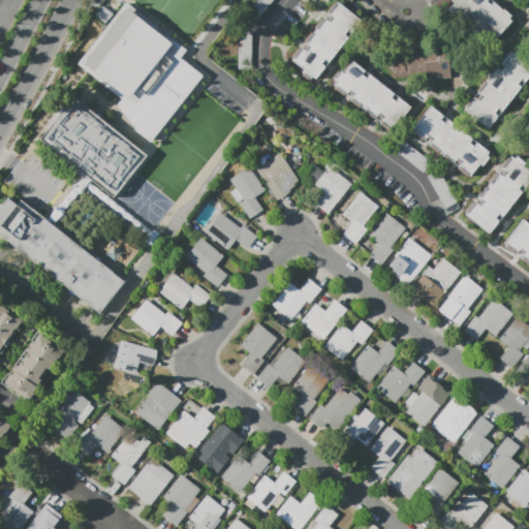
[(272,0),(253,25),(242,17),(254,0),(272,0)]
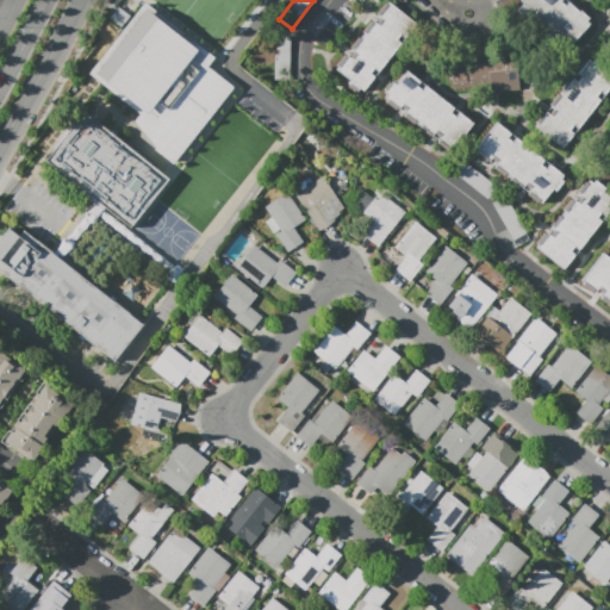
[(562,0),(561,1),(566,5),(568,2),(579,12),(580,11),(590,18),(587,22),(590,24),(568,49),(521,7),(523,4),(521,1),(521,0),(562,0)]
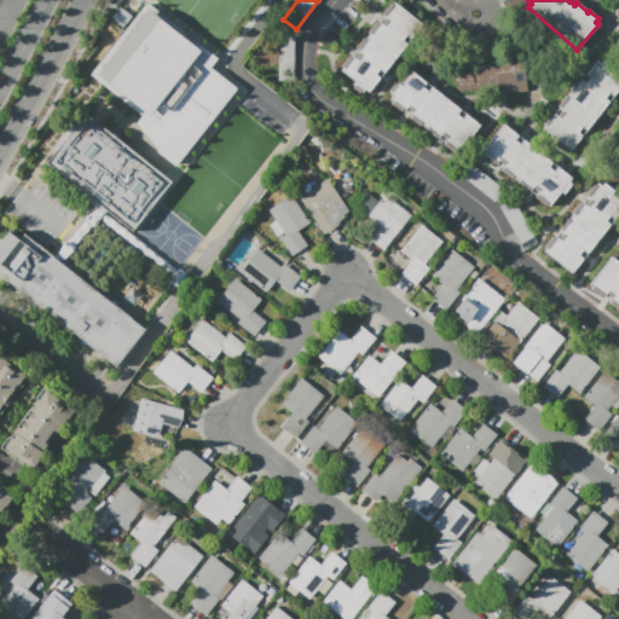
[(175,166),(236,88),(210,68),(217,59),(146,1),(88,75),(142,115),(136,122),(157,149),(155,151),(175,166)]
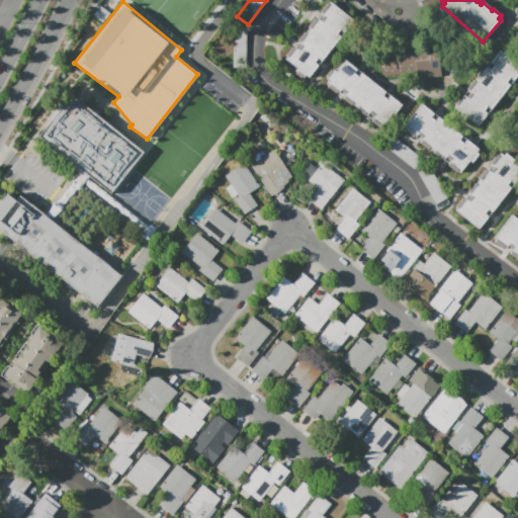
[(332,1),(355,21),(308,78),(284,59),(332,1)]
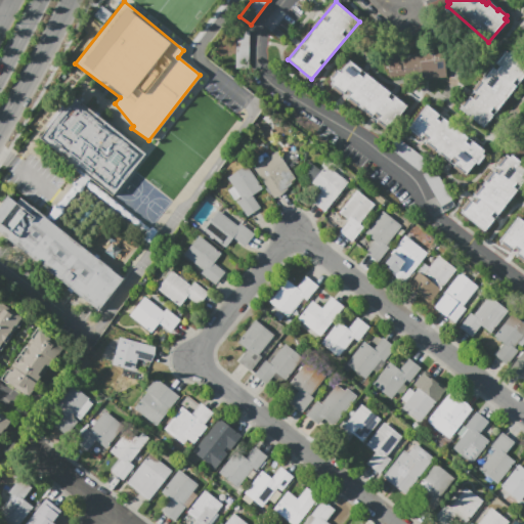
[(445,48),(447,79),(424,81),(422,50),(445,48)]
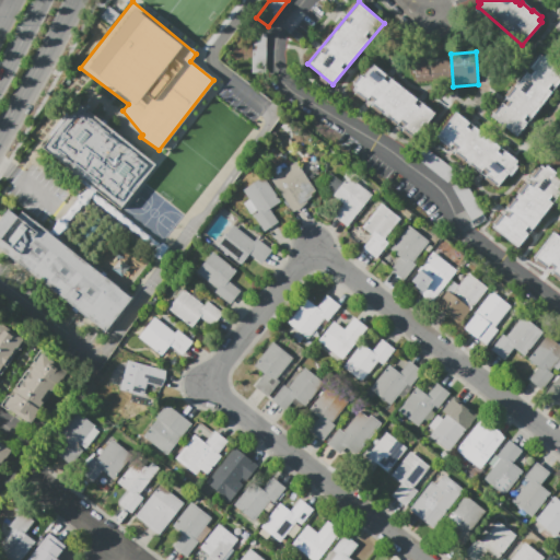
[(494,116),(546,54),(559,66),(559,83),(517,135),(494,116)]
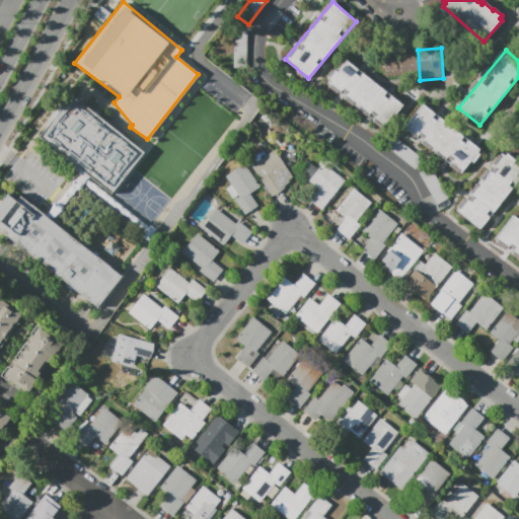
[(347,59),(405,106),(385,132),(326,84),(347,59)]
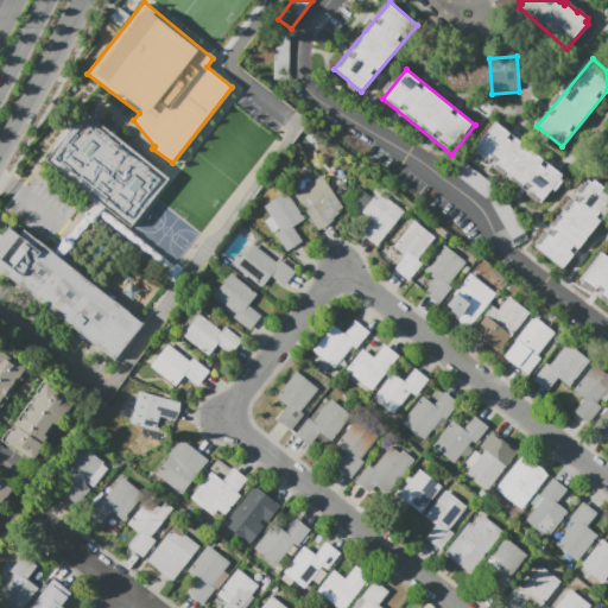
[(83,111),(46,160),(130,227),(169,178),(83,111)]
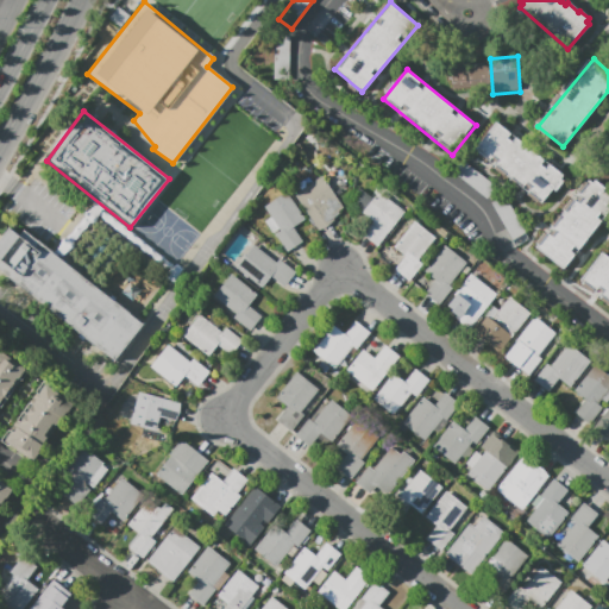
[(497,121),(567,177),(544,207),(473,151),(497,121)]
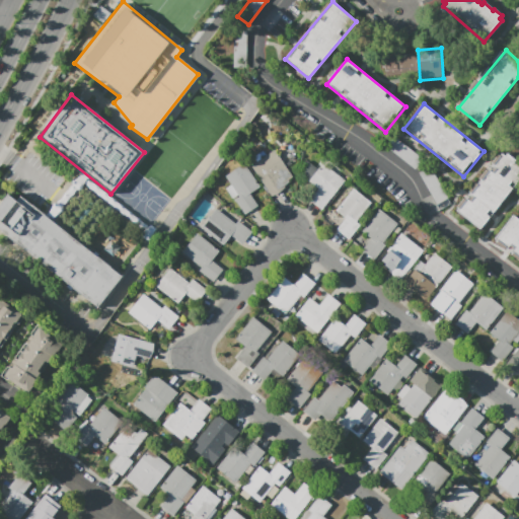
[(274,198),(251,165),(275,150),(288,169),(278,176),(287,189),(274,198)]
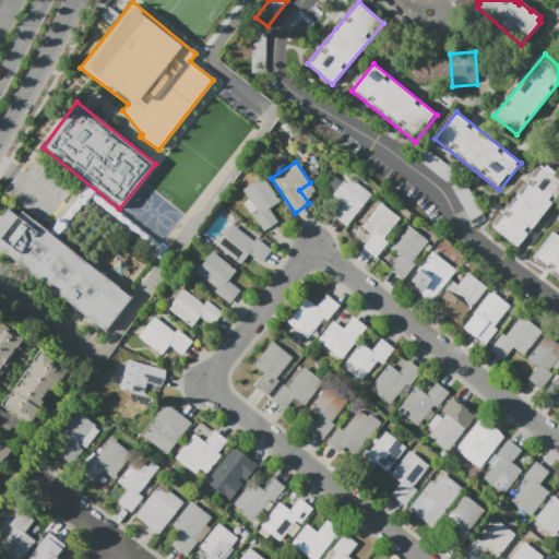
[(496,228),(545,166),(558,177),(558,192),(518,246),(496,228)]
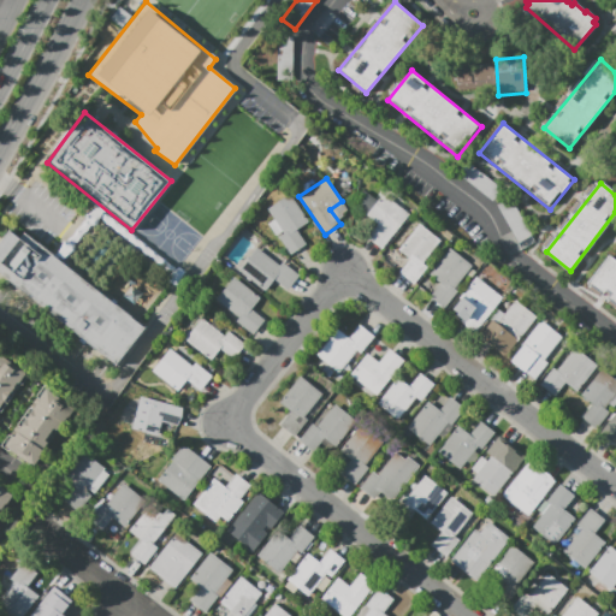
[(291,255),(279,238),(285,234),(270,209),(291,195),(311,223),(298,231),(307,244),(291,255)]
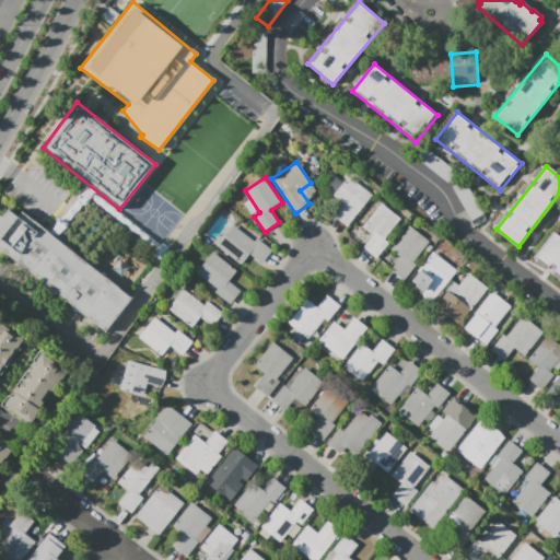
[(349,177),(373,195),(349,226),(336,217),(346,205),(335,197),(349,177)]
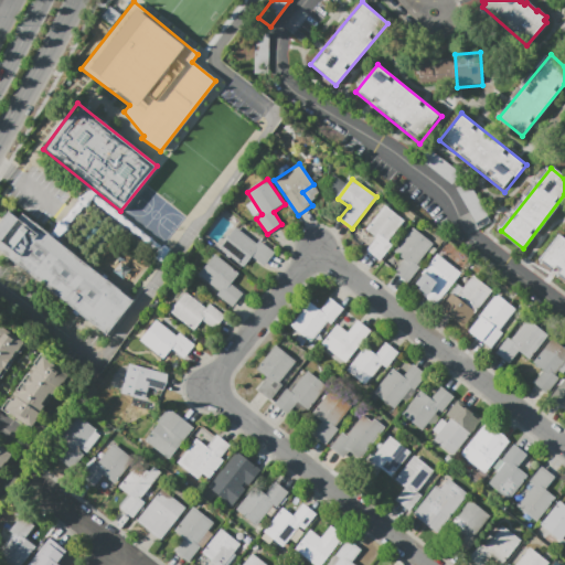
[(368,251),(382,260),(393,246),(388,242),(405,221),(386,206),(368,231),(377,237),(368,251)]
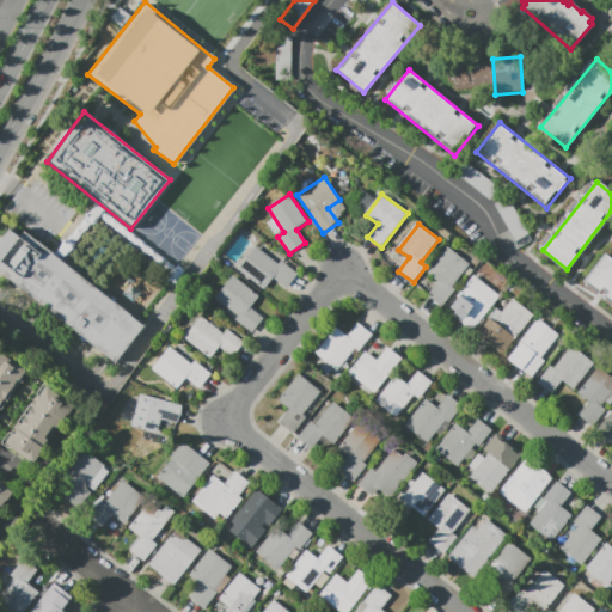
[(7,228),(0,238),(0,271),(115,362),(144,326),(47,249),(23,231),(18,237),(7,228)]
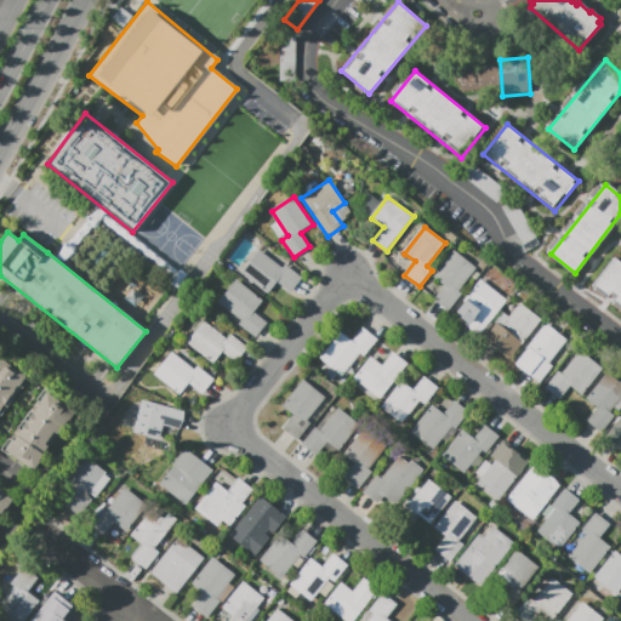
[(286,265),(303,278),(291,294),(278,284),(269,295),(243,273),(260,250),(284,268),(286,265)]
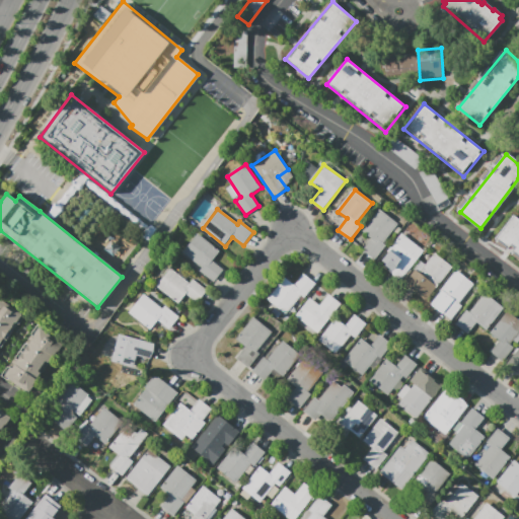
[(363,250),(376,261),(386,246),(382,243),(397,223),(380,210),(363,232),(372,239),(363,250)]
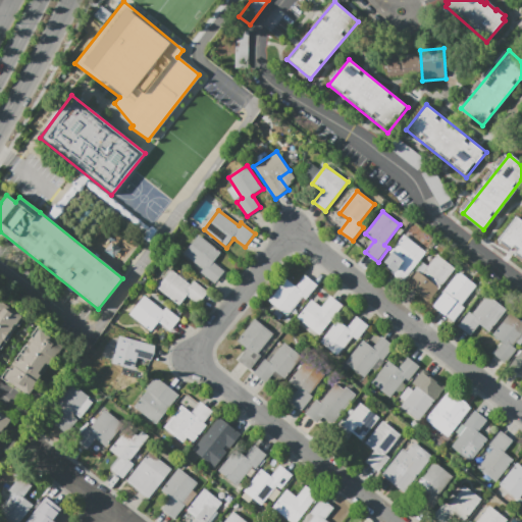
[(519,216),(521,218),(521,258),(500,241),(519,216)]
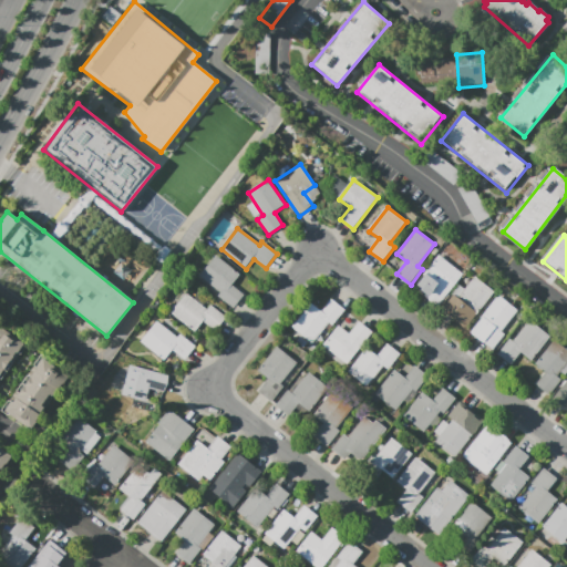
[(200,276),(216,255),(240,275),(233,285),(245,295),(234,308),(218,296),(222,292),(200,276)]
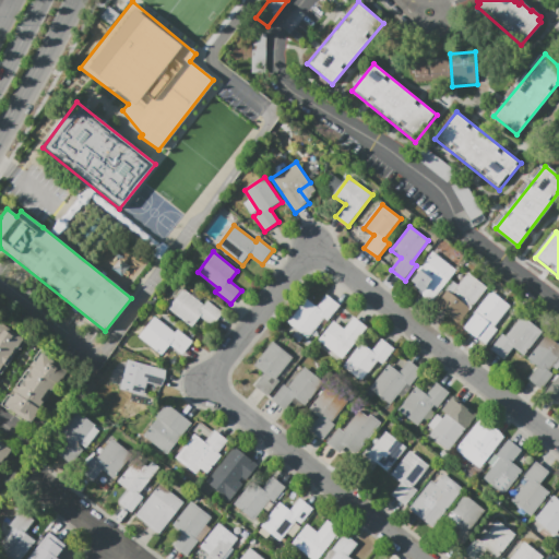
[(418,292),(431,302),(456,271),(432,252),(418,272),(428,280),(418,292)]
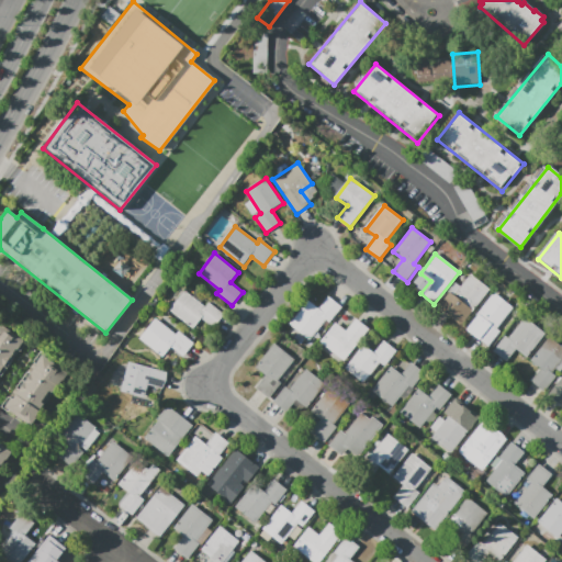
[(438,307),(462,326),(491,289),(472,273),(461,287),(457,283),(438,307)]
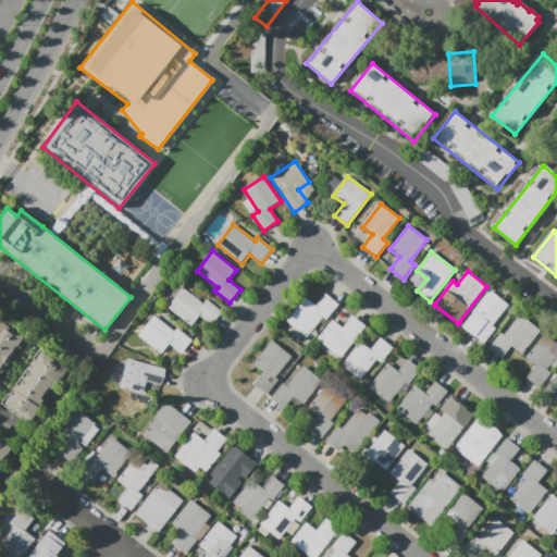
[(207,300),(223,312),(212,326),(200,317),(193,326),(168,308),(184,287),(205,304),(207,300)]
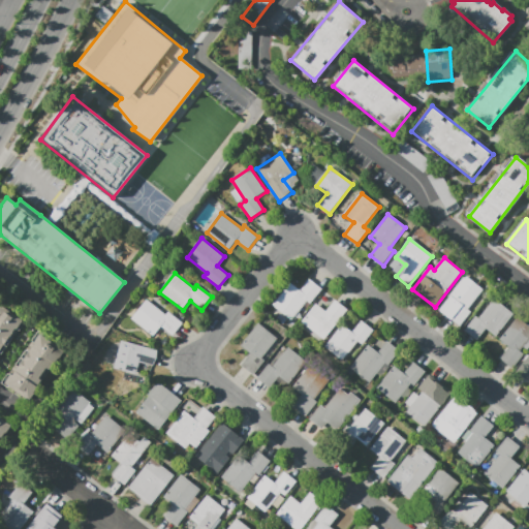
[(448,317),(462,327),(472,313),(468,309),(484,289),(466,276),(448,299),(458,306),(448,317)]
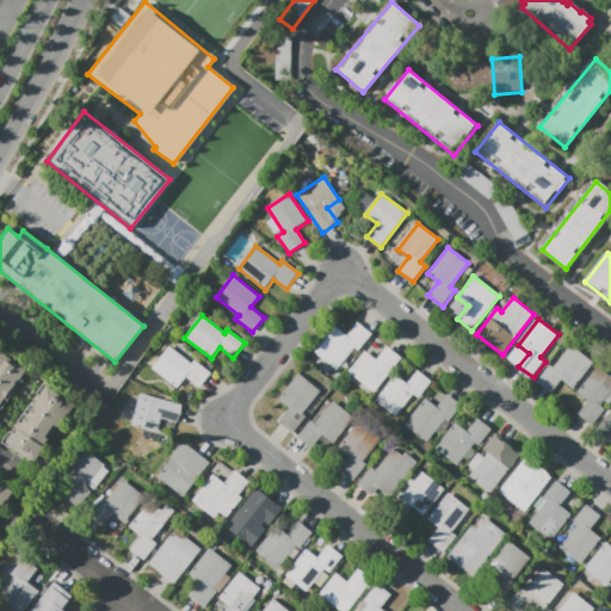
[(356,322),(370,333),(340,372),(314,353),(334,327),(346,335),(356,322)]
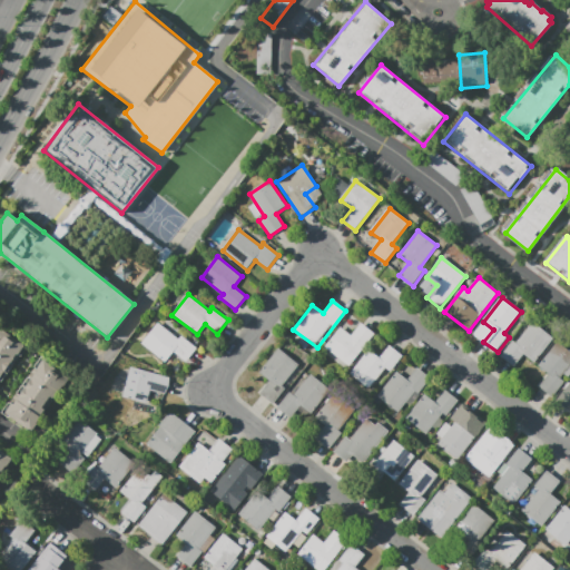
[(501,356),(513,341),(517,343),(533,322),(554,338),(534,363),(524,354),(514,366),(501,356)]
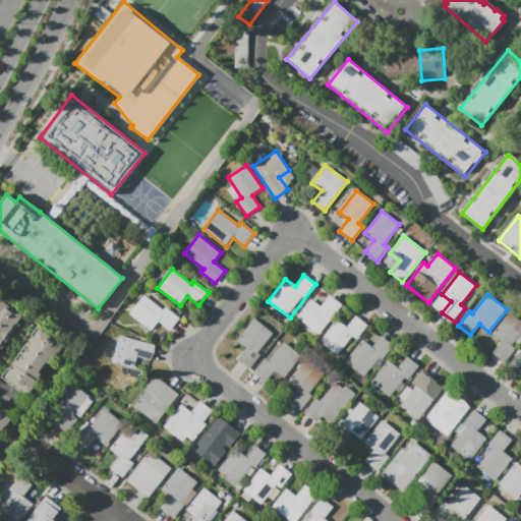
[(167,307),(181,319),(171,332),(160,324),(153,332),(130,314),(146,295),(165,310),(167,307)]
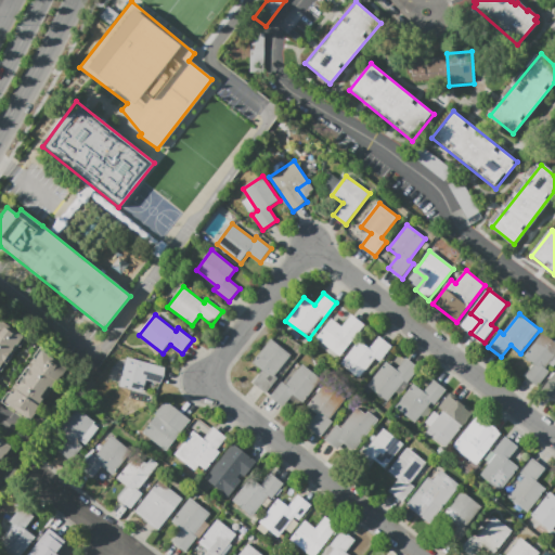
[(352,314),(365,325),(343,358),(317,338),(332,319),(343,326),(352,314)]
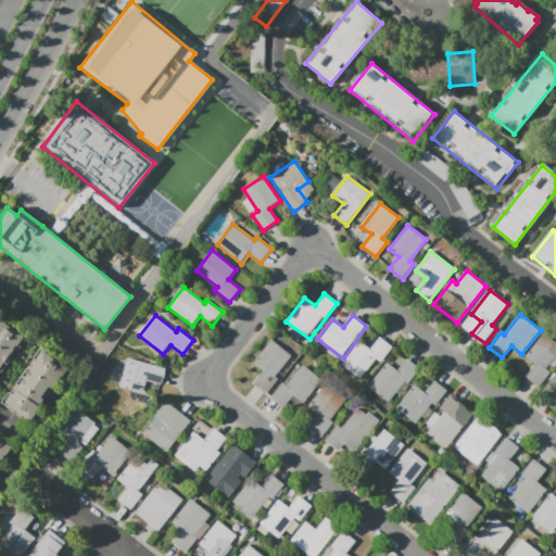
[(0,321),(0,371),(24,338),(0,321)]
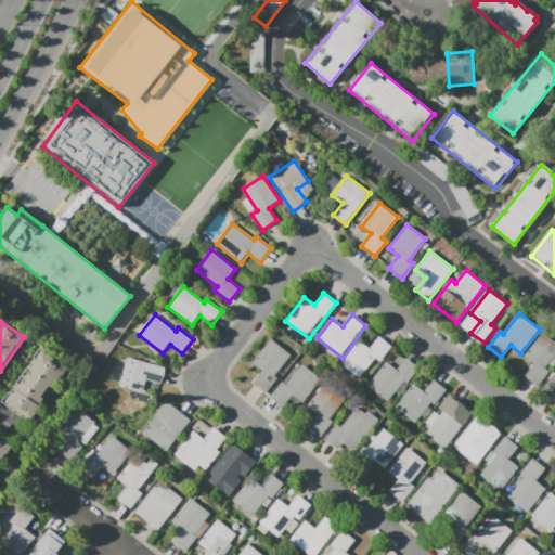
[(524,376),(537,386),(549,371),(544,369),(554,353),(554,343),(542,333),(524,356),(533,363),(524,376)]
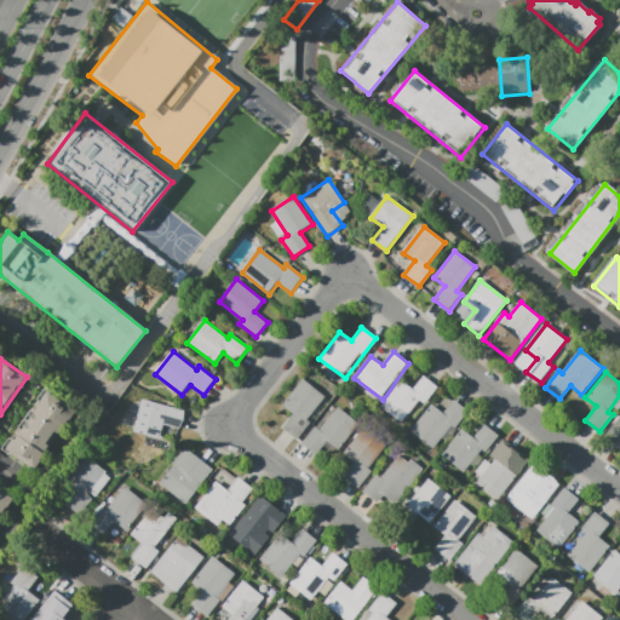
[(424,377),(438,389),(426,405),(420,400),(402,423),(382,406),(401,382),(413,390),(424,377)]
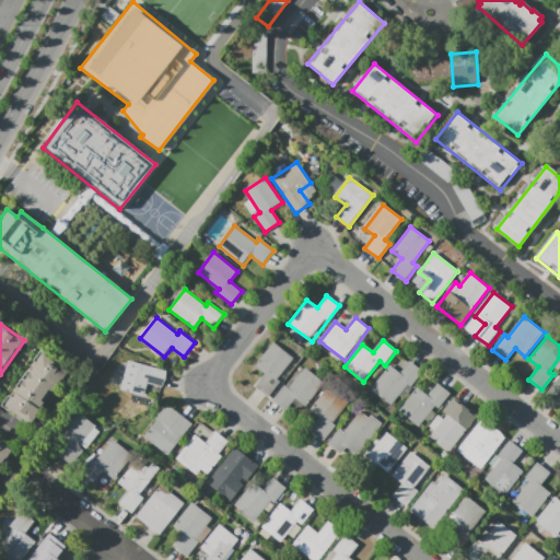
[(256,386),(270,397),(281,382),(277,378),(293,358),(275,343),(256,366),(266,374),(256,386)]
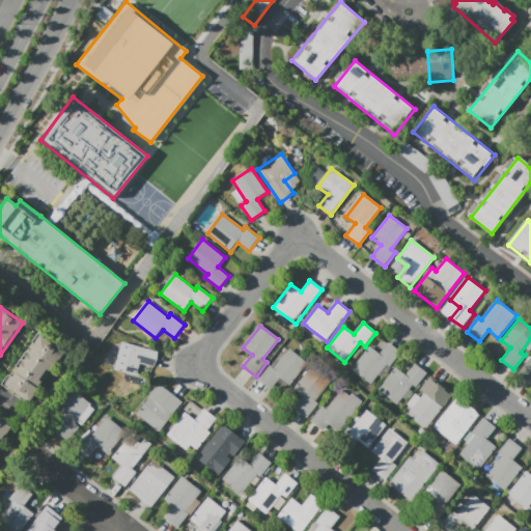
[(39,337),(6,386),(30,402),(64,354),(39,337)]
